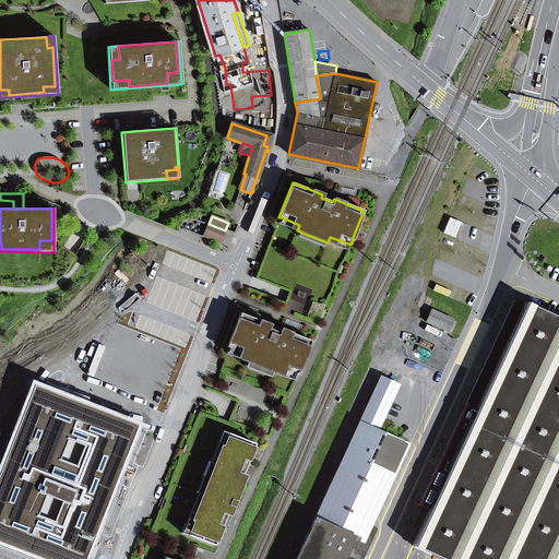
[(297,230),(299,225),(282,217),(278,224),(297,230)]
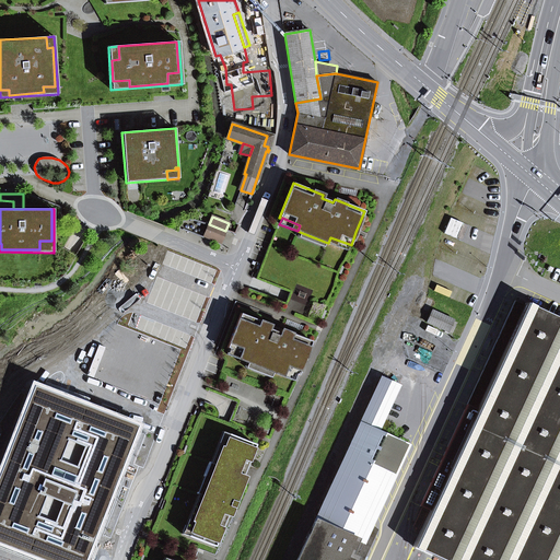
[(205,236),(221,243),(225,231),(209,224),(205,236)]
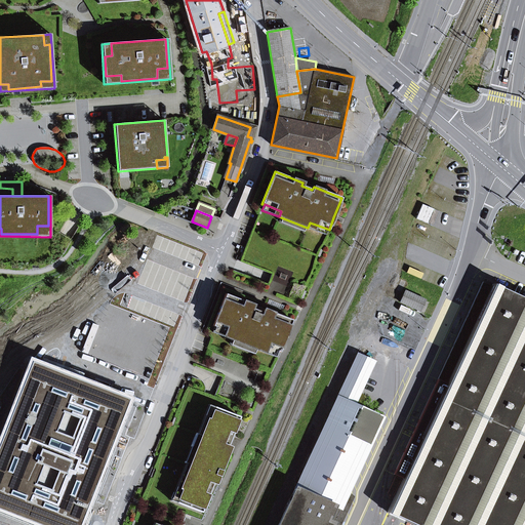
[(304,232),(305,227),(281,217),(280,223),(304,232)]
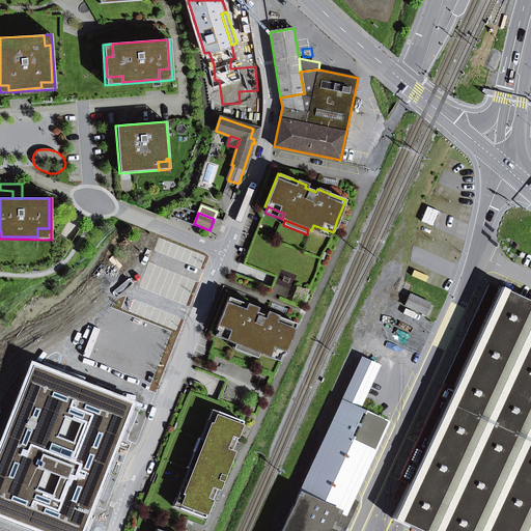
[(328,238),(331,231),(313,225),(311,230),(328,238)]
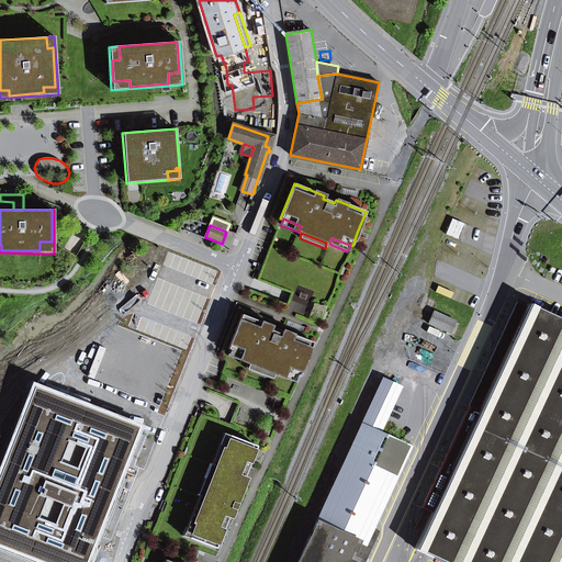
[(480,415),(434,514),(431,513),(415,549),(444,561),(561,561),(561,319),(528,304),(527,306),(517,302),(468,409),(480,415)]
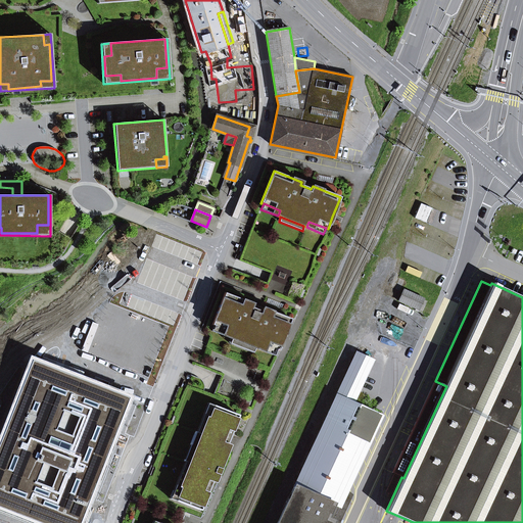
[(403,290),(398,301),(419,311),(424,299),(403,290)]
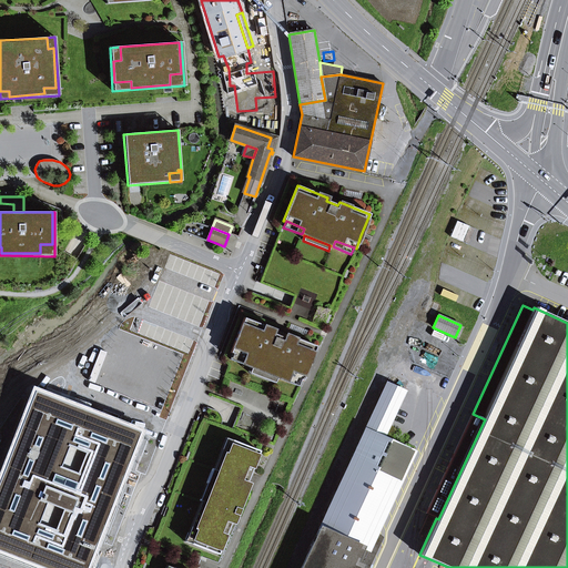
[(303,382),(316,346),(286,334),(284,338),(273,334),(274,330),(244,318),(231,353),(233,354),(251,361),(249,367),(252,368),(277,378),(280,379),(282,374),(301,381),(303,382)]
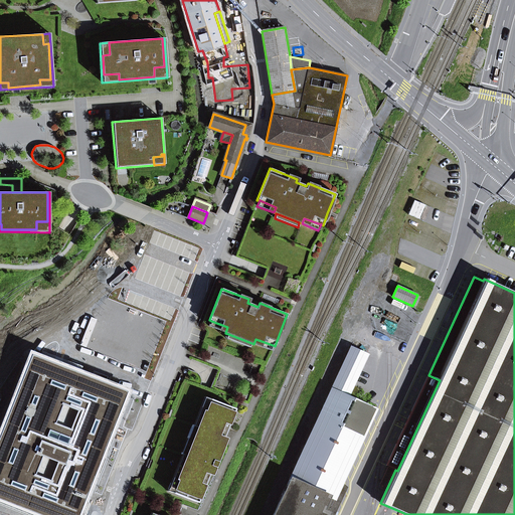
[(225,333),(227,327),(211,321),(209,326),(225,333)]
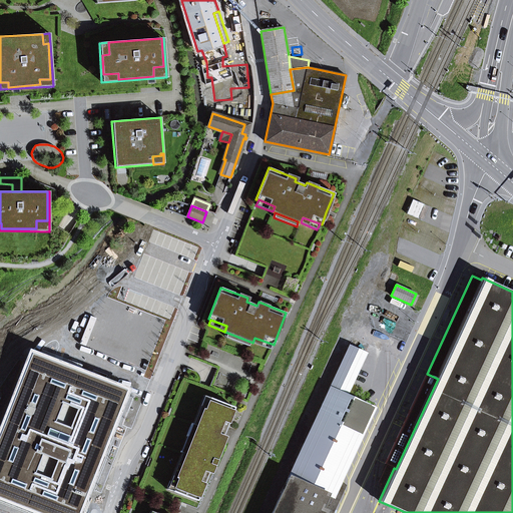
[(248,346),(250,342),(227,333),(225,337),(248,346)]
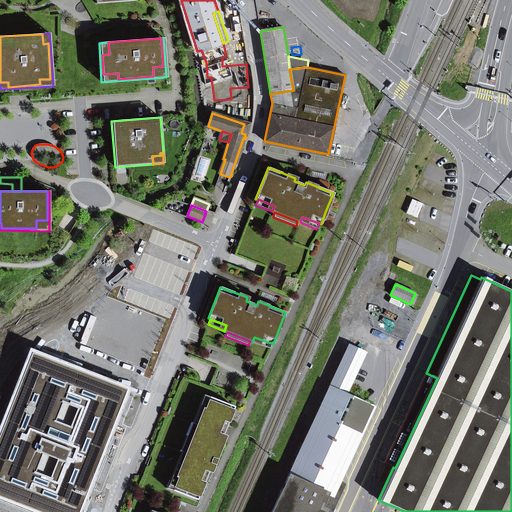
[(269,348),(271,343),(254,337),(252,342),(269,348)]
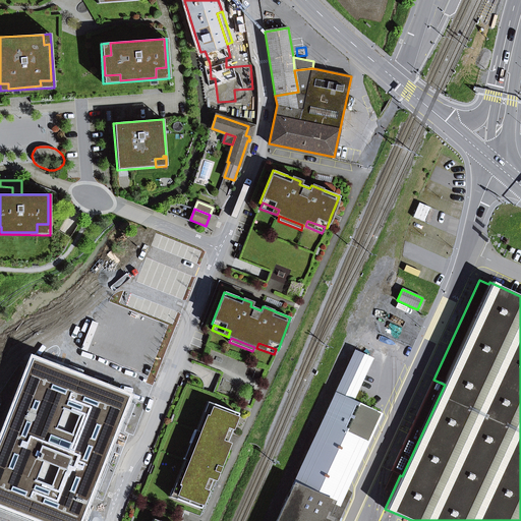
[(80,520),(137,384),(29,346),(0,429),(0,510),(24,520),(80,520)]
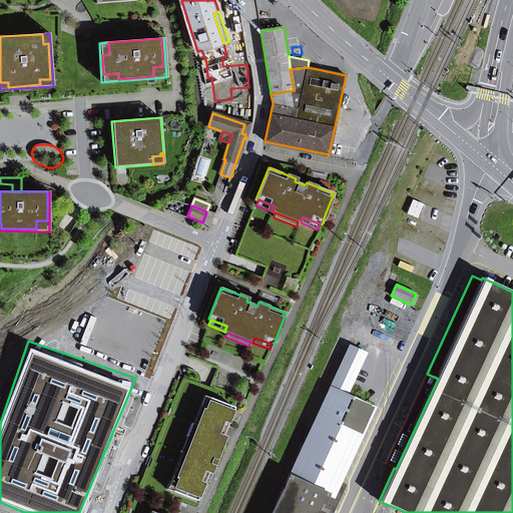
[(325,512),(340,483),(374,409),(353,399),(349,397),(346,396),(351,385),(365,354),(350,347),(272,512),(325,512)]
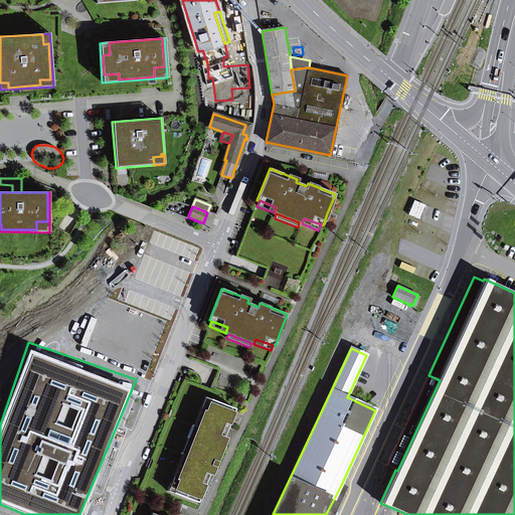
[(386,466),(395,470),(397,471),(440,380),(428,375),(386,466)]
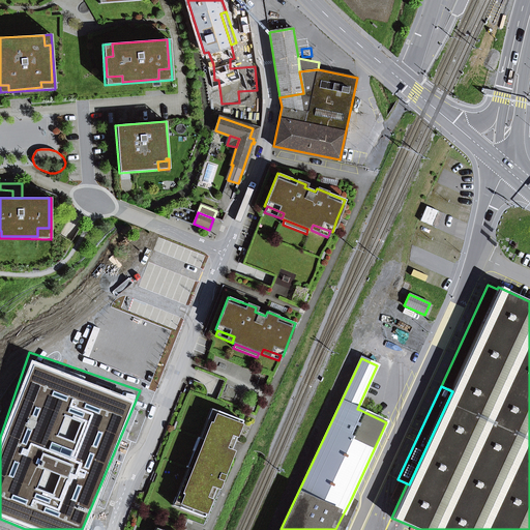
[(364,412),(369,401),(362,398),(357,409),(360,410),(364,412)]
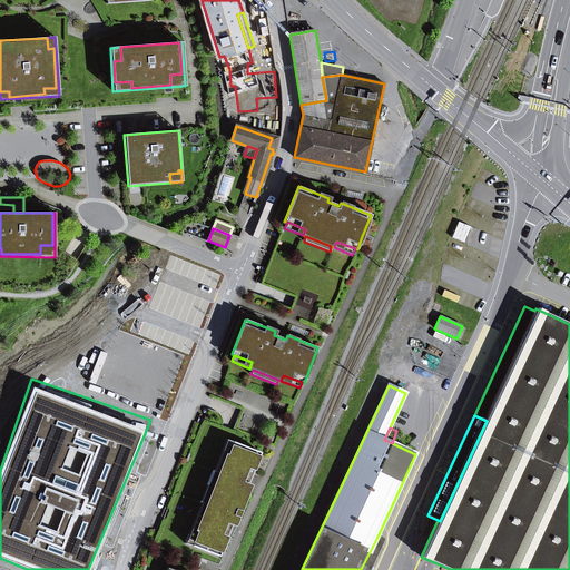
[(233,442),(226,439),(213,471),(218,472),(226,454),(228,455),(233,442)]
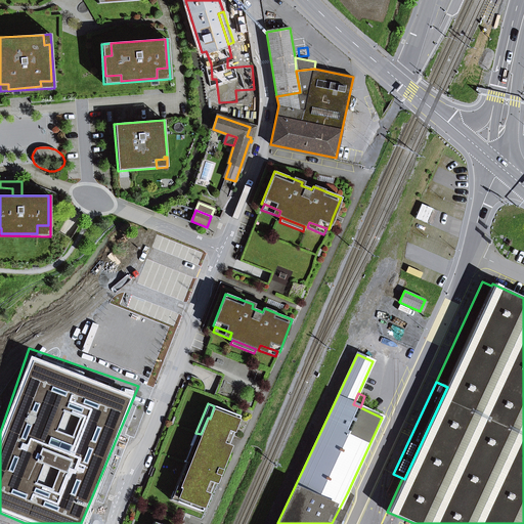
[(203,492),(227,430),(233,432),(239,417),(214,406),(210,419),(208,418),(201,434),(195,433),(190,446),(195,448),(179,489),(181,490),(176,503),(202,512),(209,494),(203,492)]
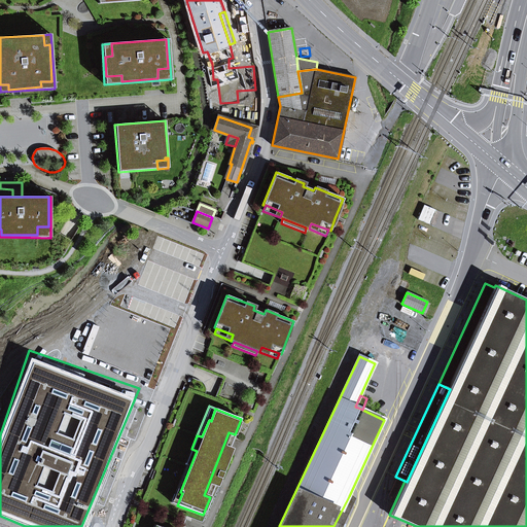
[(217,470),(218,471),(224,455),(229,457),(232,450),(229,449),(231,444),(235,434),(229,432),(204,495),(210,497),(214,485),(217,486),(220,479),(215,477),(217,470)]
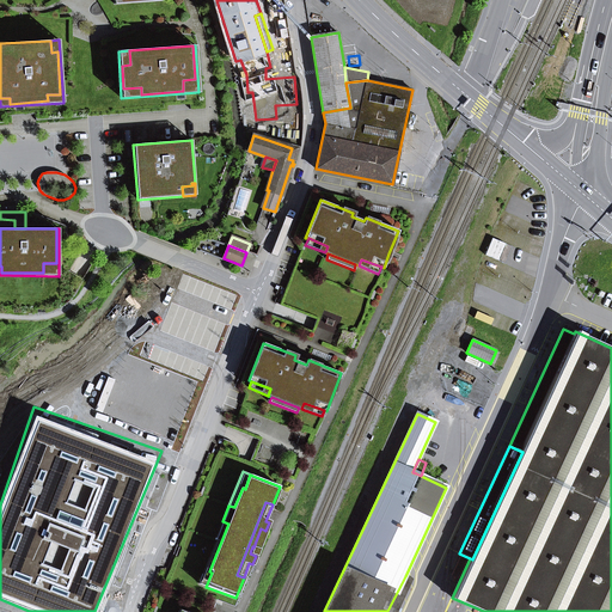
[(212,573),(209,571),(228,524),(222,521),(215,540),(216,540),(200,583),(206,587),(212,573)]
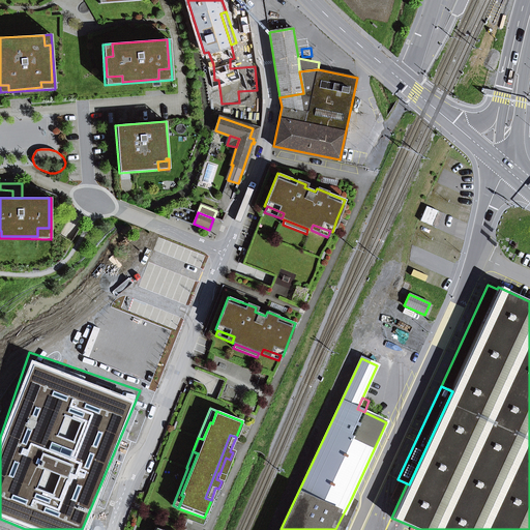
[(216,479),(222,481),(230,460),(226,458),(219,474),(218,473),(216,479)]
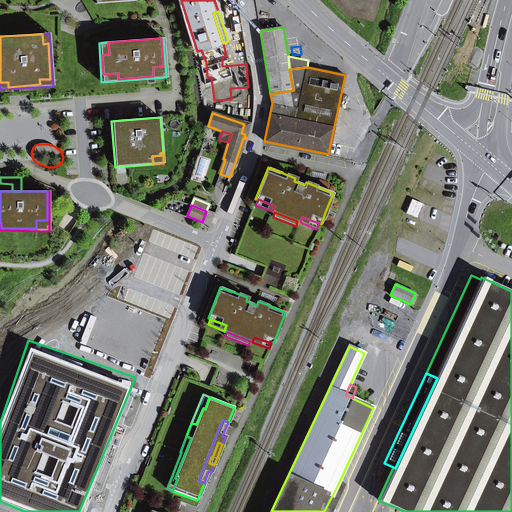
[(324,511),(331,511),(344,485),(339,482),(324,511)]
